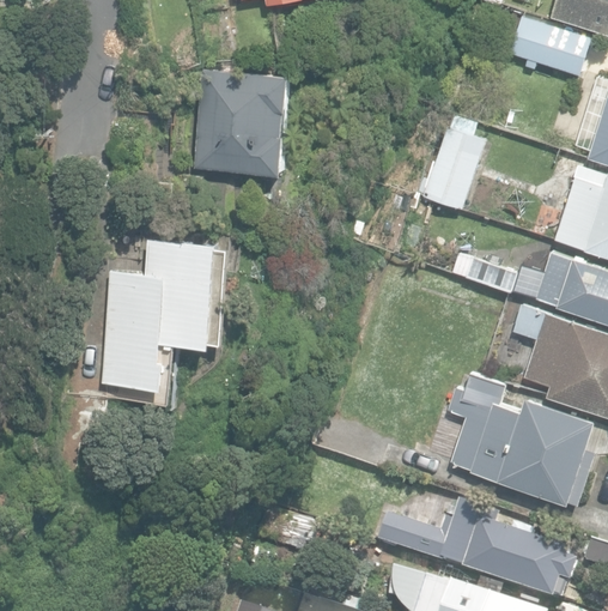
[(607,0),(553,0),(548,19),(607,37),(607,0)]
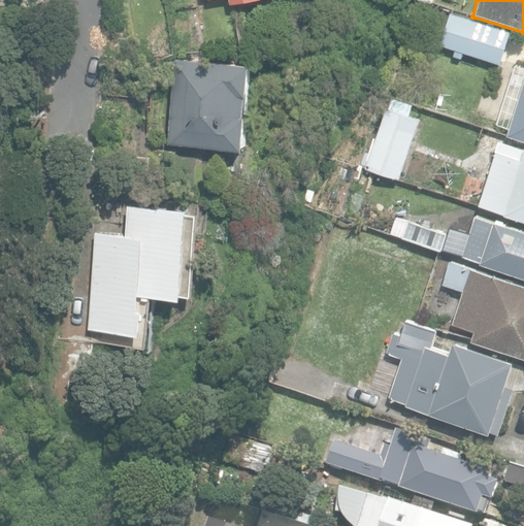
[(461,53),(498,65),(509,33),(449,13),(438,45),(454,51),(451,58),(459,60),(461,53)]
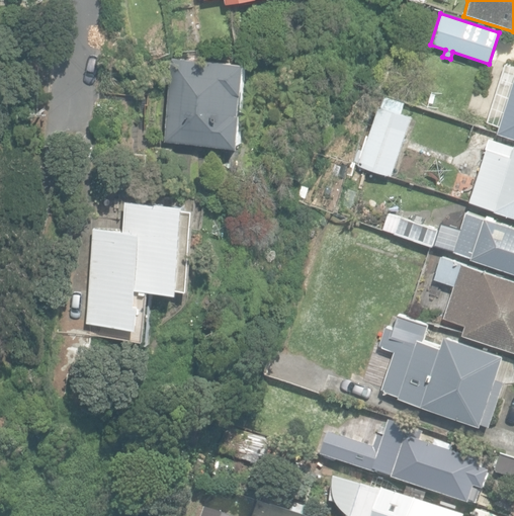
[(164,143),(239,148),(242,114),(239,113),(240,95),(243,95),(245,64),(171,58),(164,143)]
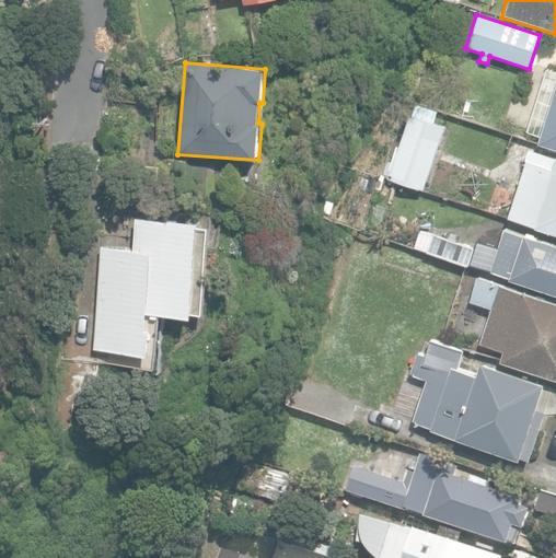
[(555,89),(539,144),(555,149),(555,89)]
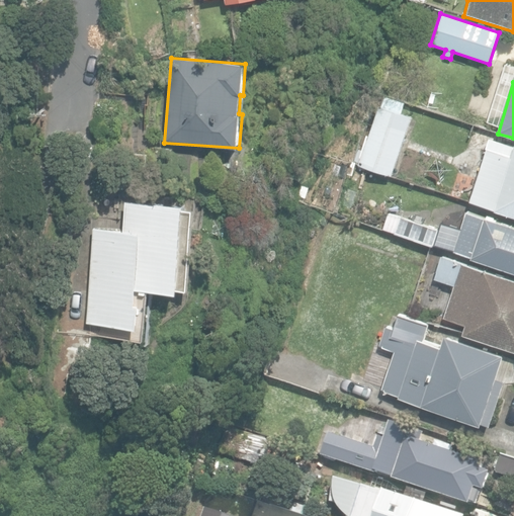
[(357,165),(391,177),(411,118),(377,106),(357,165)]
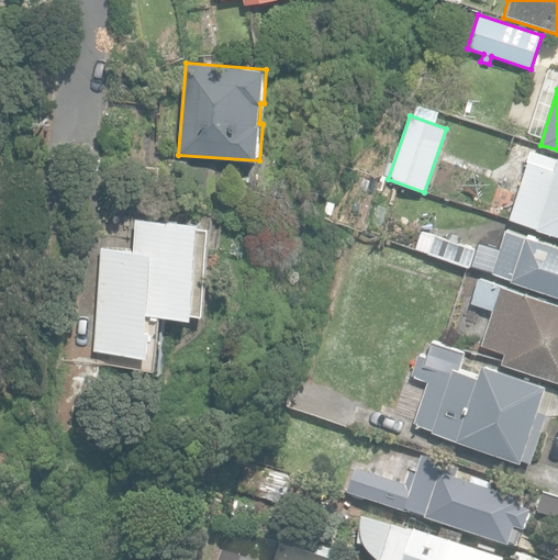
[(557,235),(557,160),(531,152),(510,221),(557,235)]
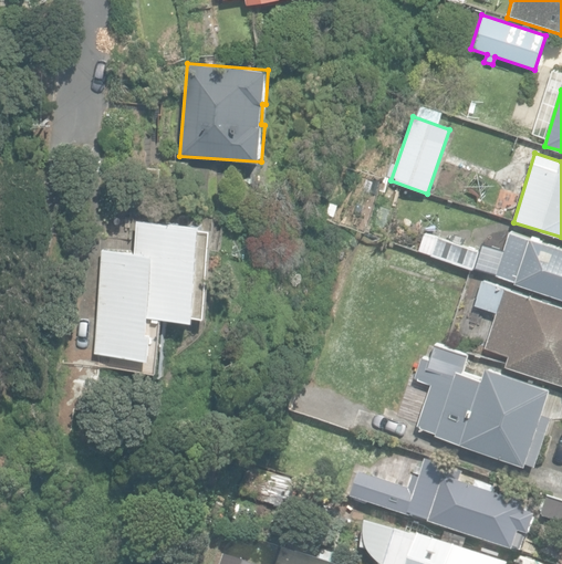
[(95,353),(153,357),(155,334),(151,333),(149,333),(151,316),(196,320),(203,226),(139,220),(136,253),(103,250),(95,353)]
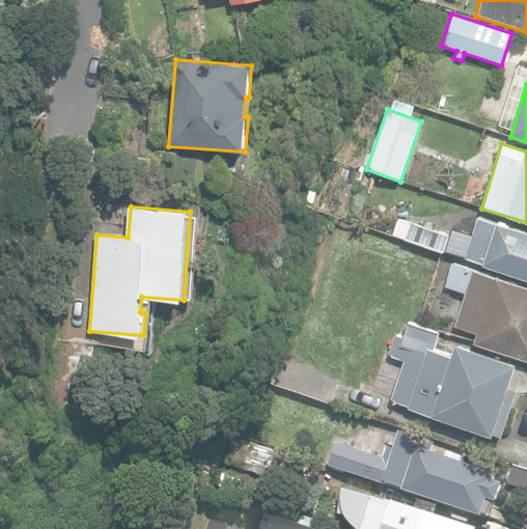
[(464,258),(526,279),(526,233),(476,219),(464,258)]
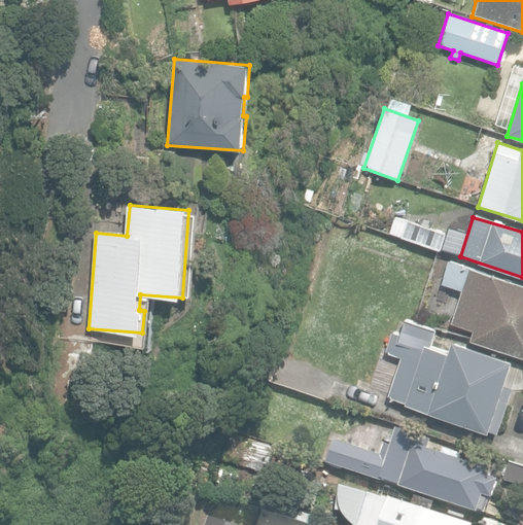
[(399,236),(439,248),(444,233),(405,220),(399,236)]
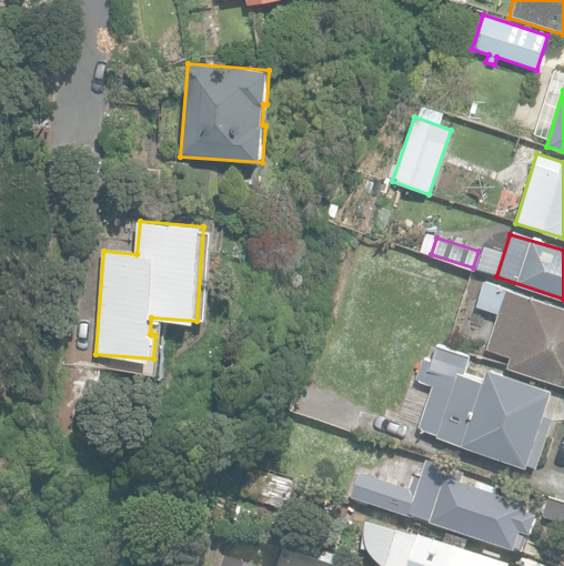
[(563,307),(483,282),(475,306),(496,314),(484,350),(510,357),(506,367),(563,385),(563,307)]
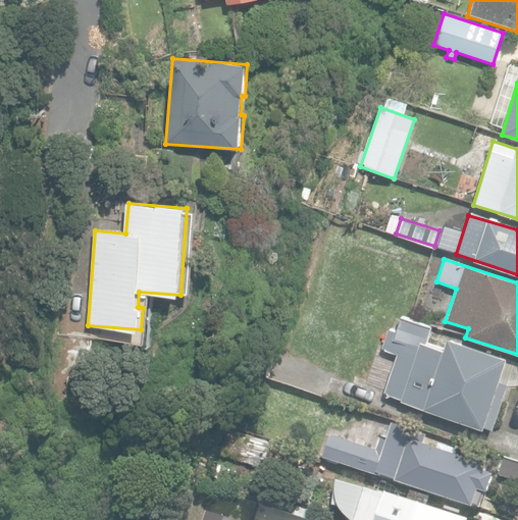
[(424,343),(429,327),(400,317),(394,331),(386,329),(379,349),(396,354),(381,394),(483,429),(483,426),(491,429),(508,384),(499,380),(506,359),(446,338),(442,349),(424,343)]
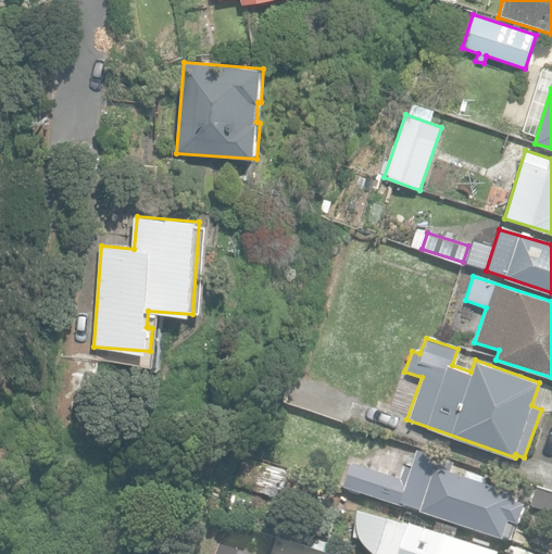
[(54,355),(45,427),(67,430),(70,413),(71,405),(92,408),(99,361),(54,355)]
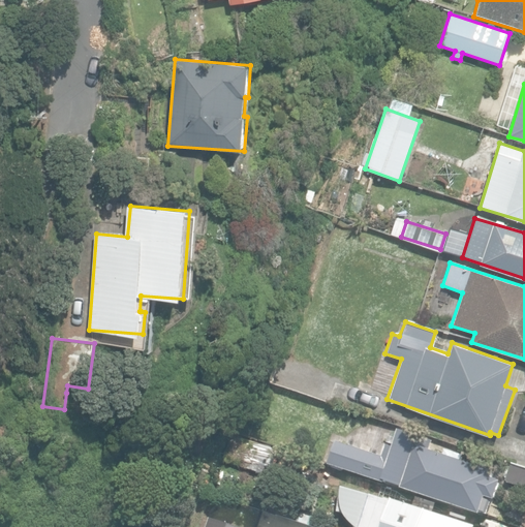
[(267,385),(326,404),(333,380),(274,361),(267,385)]
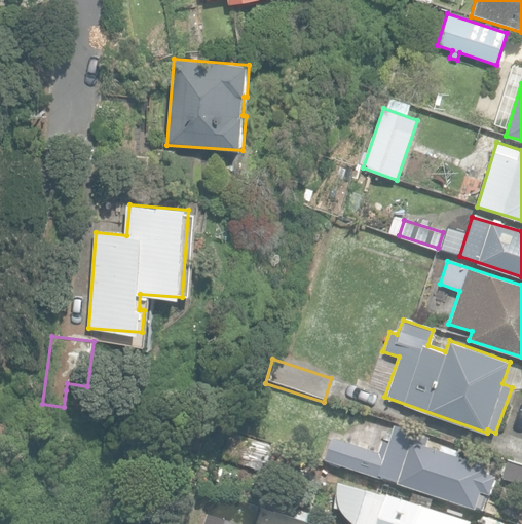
[(331,441),(323,464),(379,483),(380,480),(398,486),(397,489),(476,515),(476,513),(482,515),(487,499),(490,500),(496,482),(487,479),(490,472),(457,460),(460,453),(442,447),(440,454),(423,449),(425,441),(393,429),(387,446),(381,444),(377,456),(331,441)]
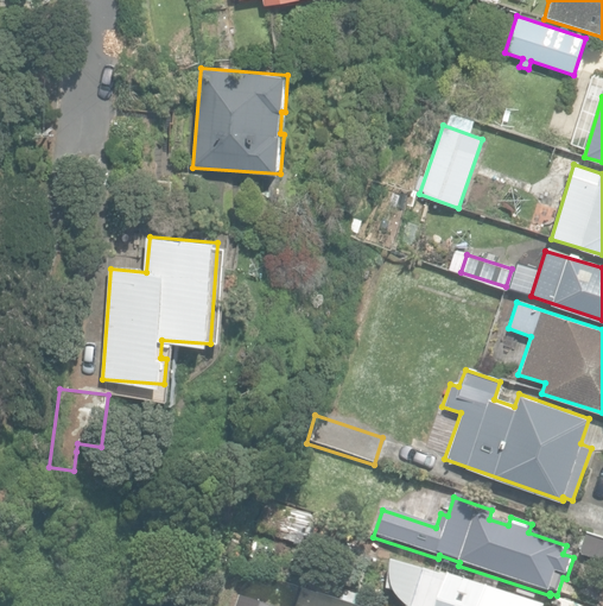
[(260,535),(302,548),(303,543),(309,544),(315,524),(309,523),(310,518),(268,505),(260,535)]
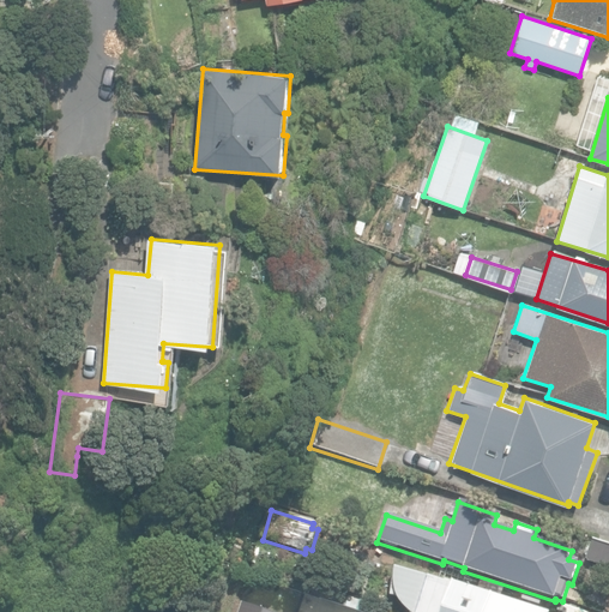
[(584,563),(608,570),(608,547),(590,541),(584,563)]
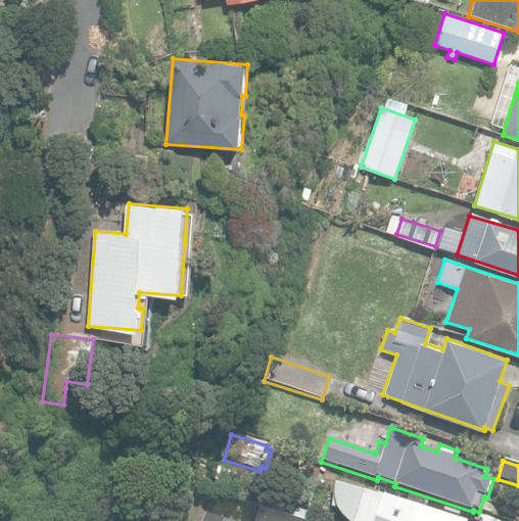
[(463,520),(383,495),(333,480),(332,493),(334,505),(342,516),(347,520),(463,520)]
